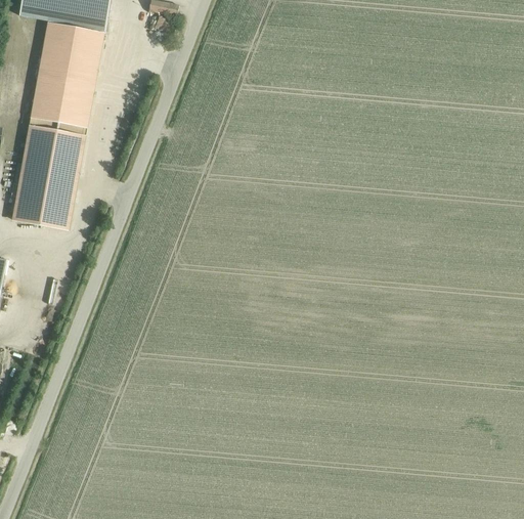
[(22,0),(19,12),(48,17),(48,20),(104,31),(105,27),(107,28),(108,22),(106,22),(110,0),(22,0)]
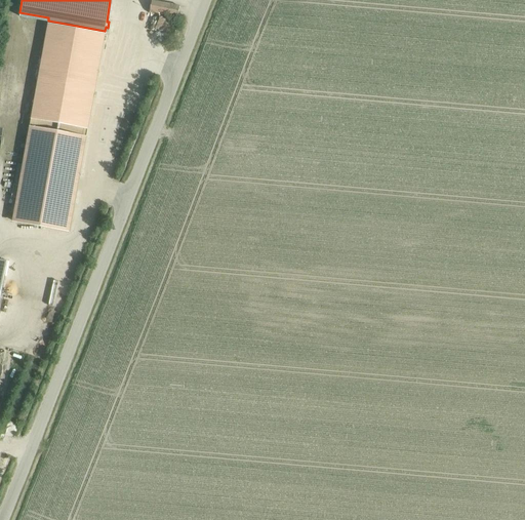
[(155,27),(165,30),(170,16),(160,12),(155,27)]
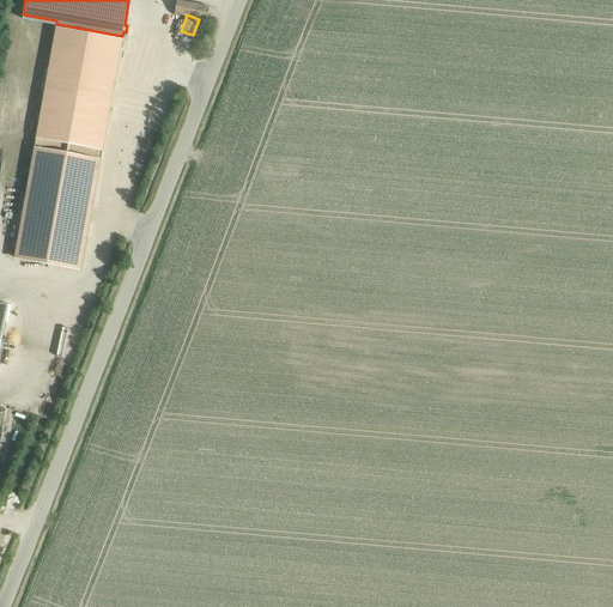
[(54,25),(36,132),(104,143),(122,37),(54,25)]
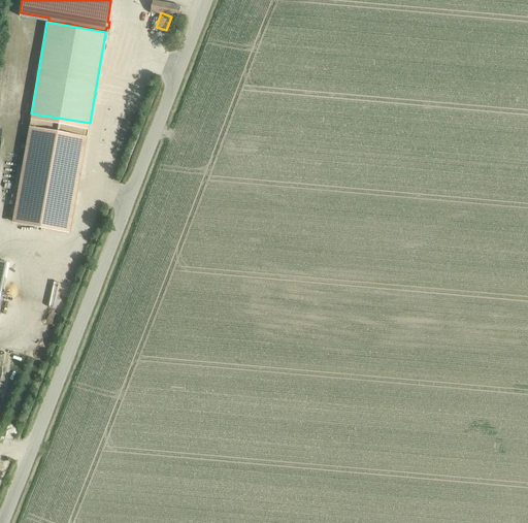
[(12,217),(71,227),(88,129),(30,120),(12,217)]
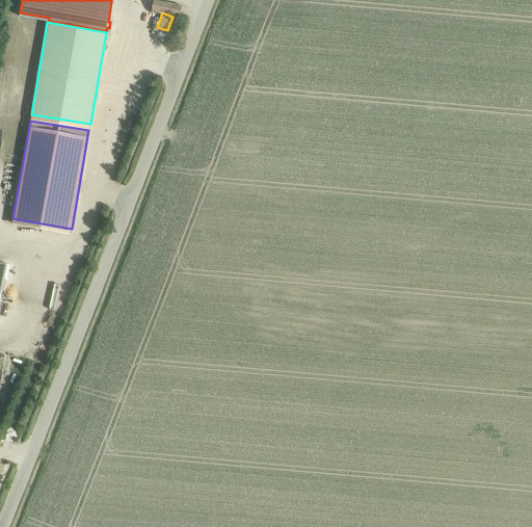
[(120,131),(113,149),(121,151),(127,134),(120,131)]
